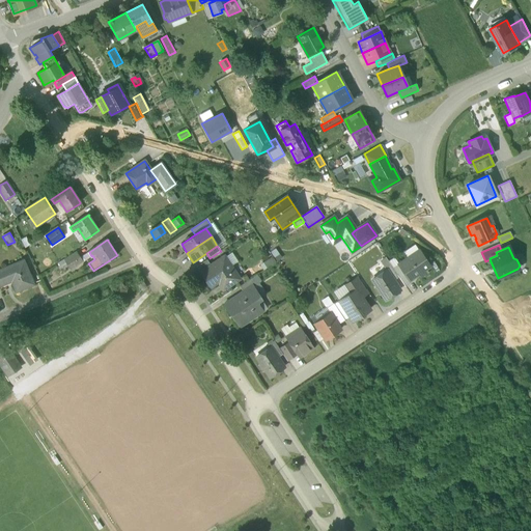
[(419,251),(398,264),(402,271),(409,280),(410,280),(420,273),(422,276),(427,272),(425,269),(429,267),(426,261),(428,260),(424,254),(422,255),(419,251)]
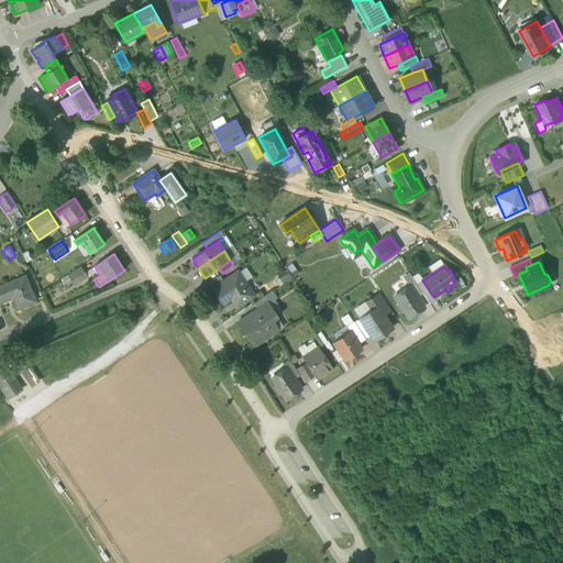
[(81,267),(68,276),(70,280),(75,286),(88,277),(85,273),(81,267)]
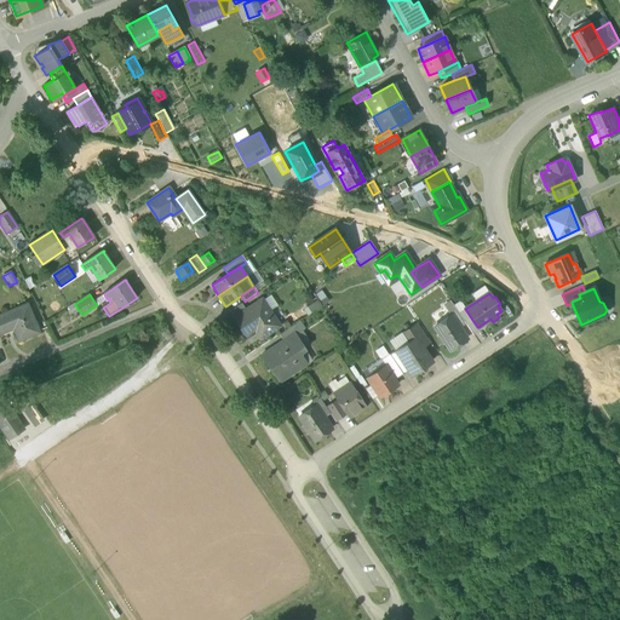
[(104,294),(93,300),(97,305),(99,310),(103,308),(110,303),(108,298),(107,299),(104,294)]
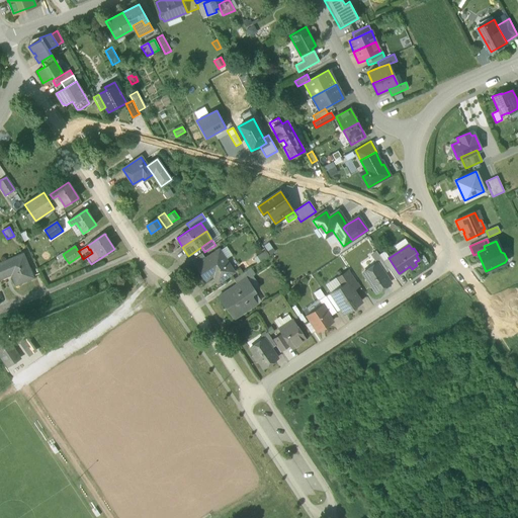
[(225,246),(220,249),(225,258),(230,255),(225,246)]
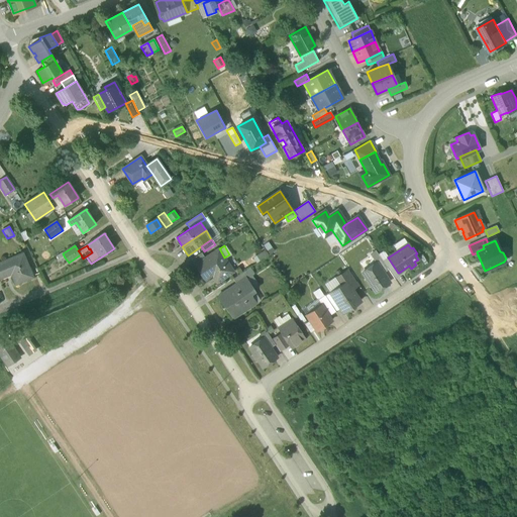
[(205,259),(194,266),(205,282),(216,274),(220,280),(232,272),(218,249),(205,259)]
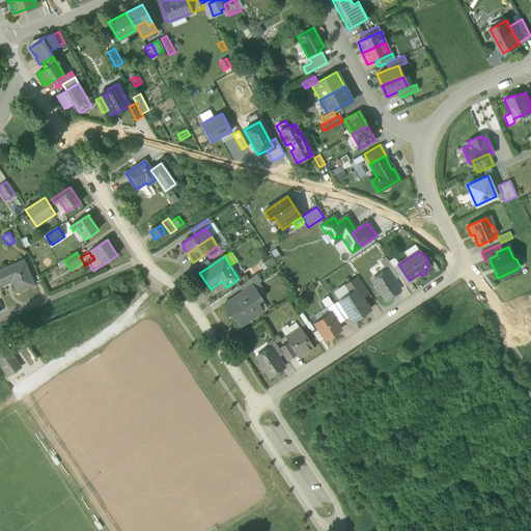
[(388,262),(397,275),(402,271),(398,264),(394,258),(388,262)]
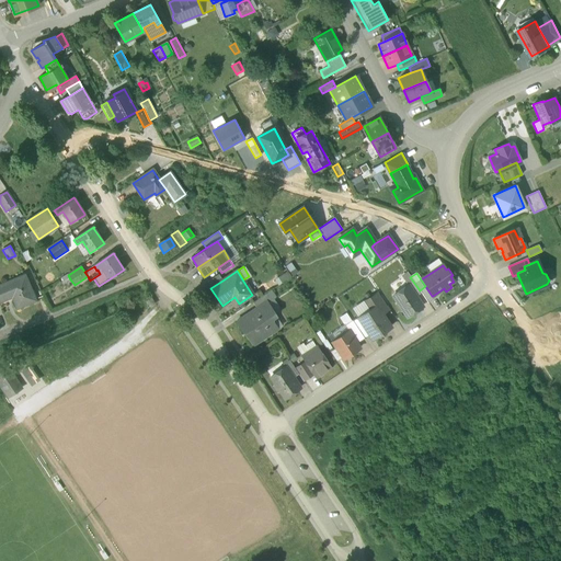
[(285,274),(276,279),(279,285),(288,279),(285,274)]
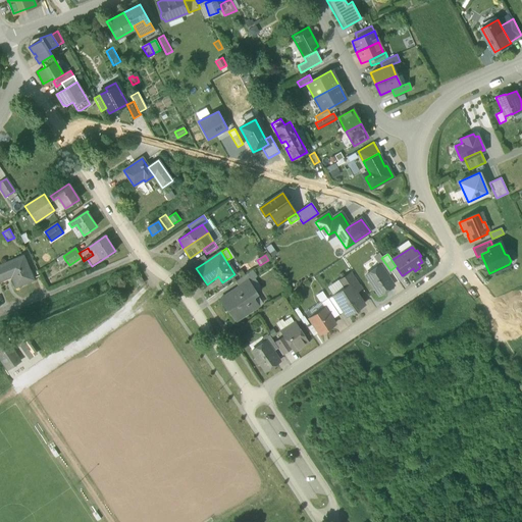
[(23,256),(0,266),(0,279),(13,274),(18,286),(33,279),(23,256)]
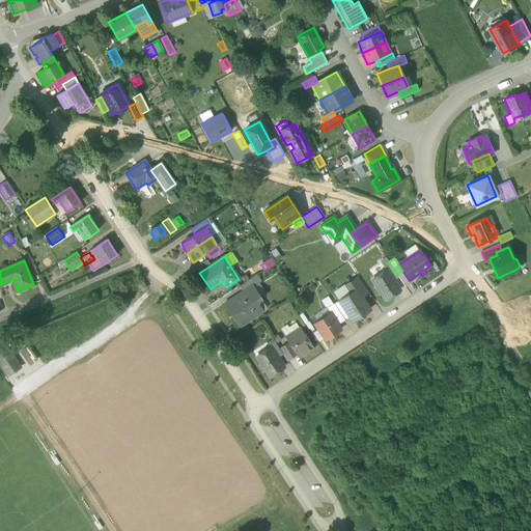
[(207,260),(196,268),(199,273),(211,266),(207,260)]
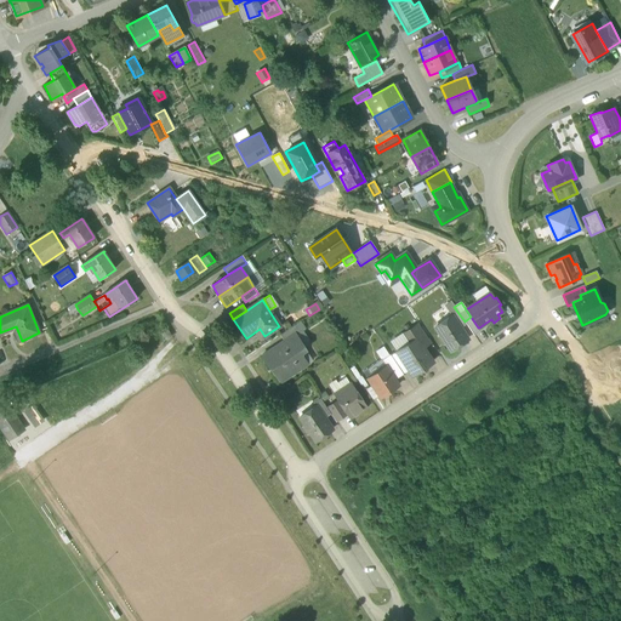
[(465,322),(454,307),(448,311),(451,317),(453,317),(460,329),(466,324),(465,322)]
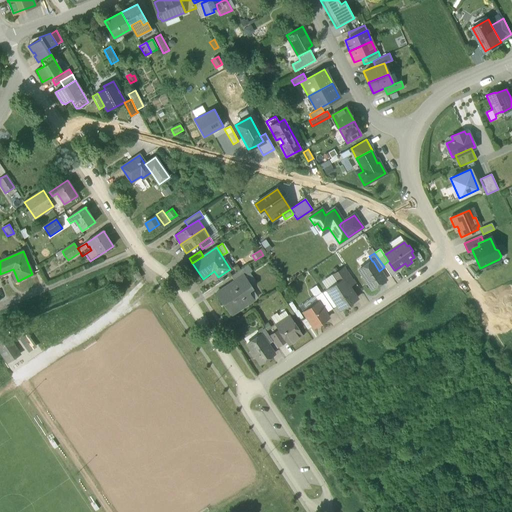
[(372,261),(358,270),(363,277),(361,278),(365,284),(367,283),(371,289),(385,280),(379,271),(373,261),(372,261)]
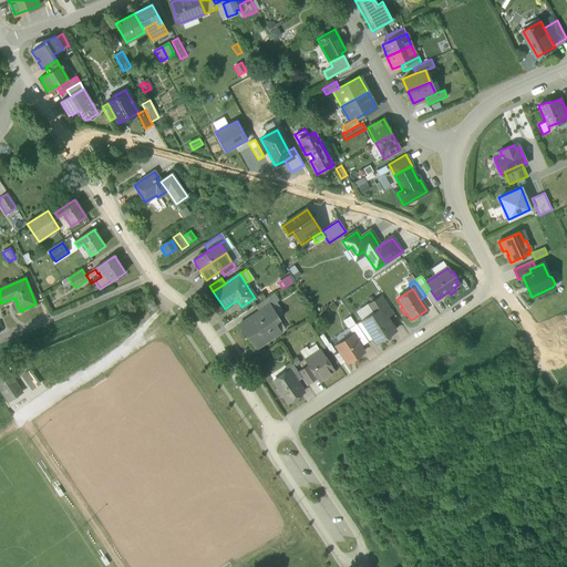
[(430,289),(424,294),(425,296),(432,306),(439,301),(437,299),(436,299),(430,289)]
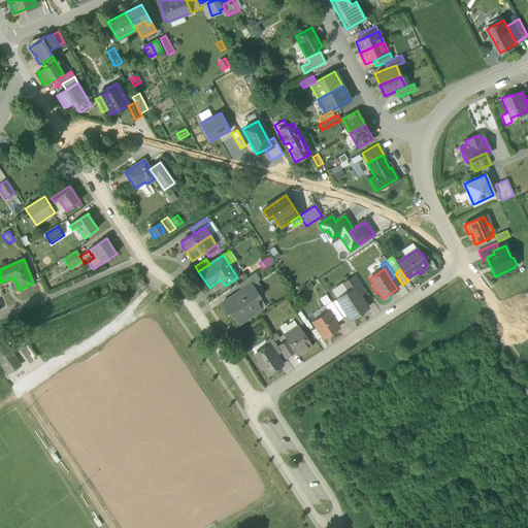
[(255,273),(251,276),(255,283),(259,279),(255,273)]
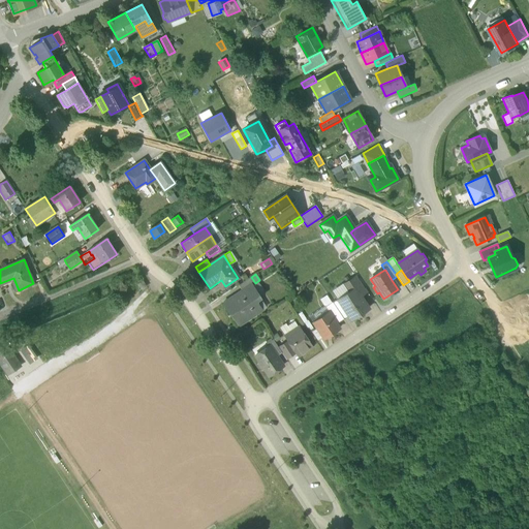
[(251,277),(239,285),(242,291),(252,284),(252,285),(255,283),(251,277)]
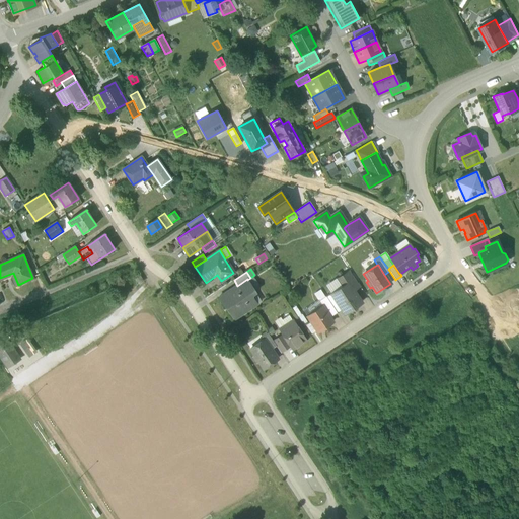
[(350,272),(340,278),(345,285),(348,283),(353,291),(360,287),(350,272)]
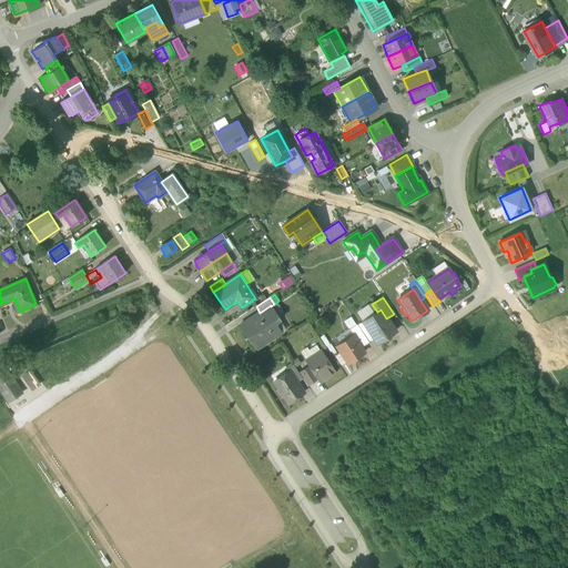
[(144,304),(150,313),(155,308),(150,300),(144,304)]
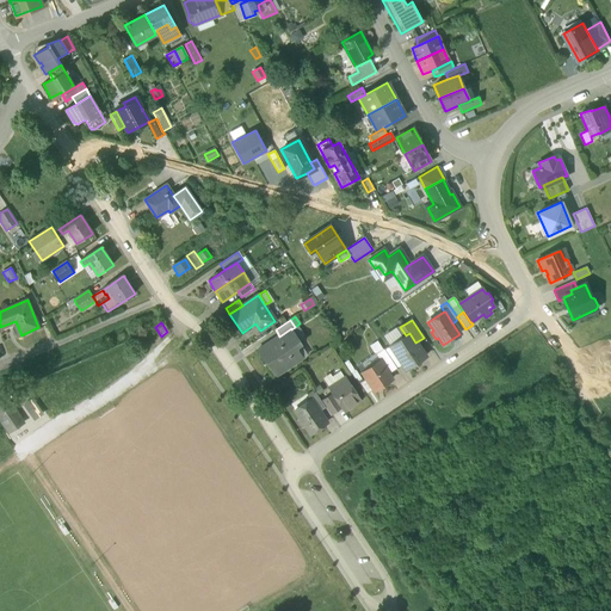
[(279,337),(267,344),(267,343),(257,350),(276,376),(302,358),(295,347),(301,344),(291,329),(291,328),(279,337)]
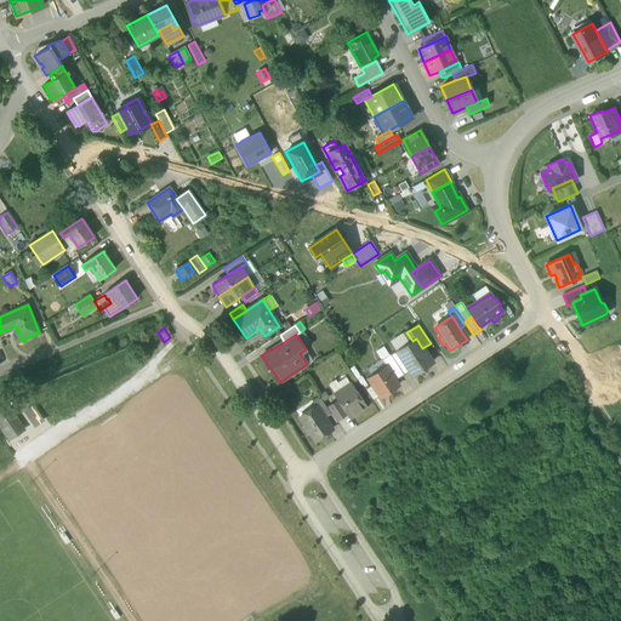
[(412,341),(397,352),(412,376),(432,363),(422,348),(416,339),(412,341)]
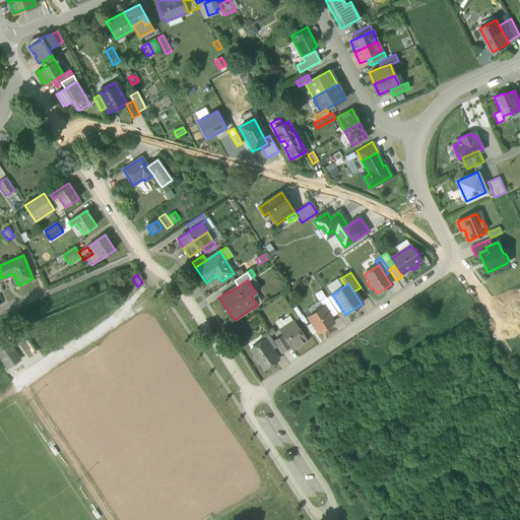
[(327,298),(320,302),(323,307),(330,319),(337,314),(327,298)]
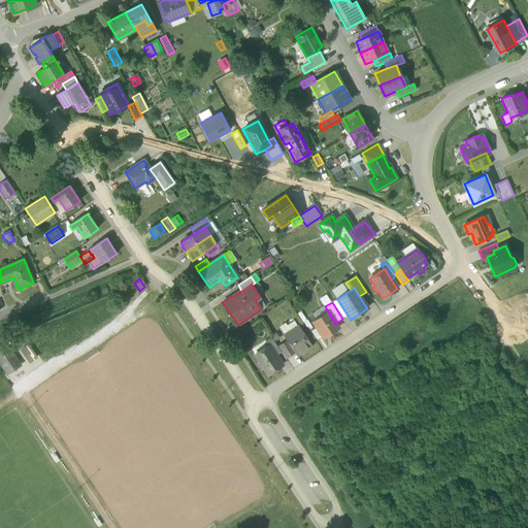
[(308,317),(312,322),(328,311),(325,306),(308,317)]
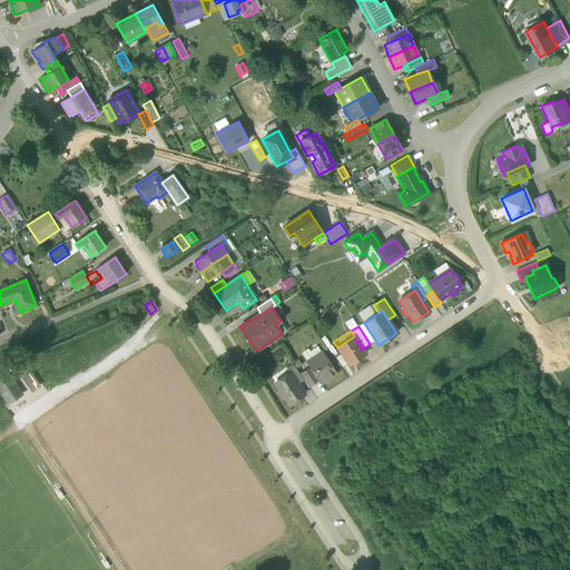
[(354,336),(337,347),(349,365),(365,354),(362,350),(354,336)]
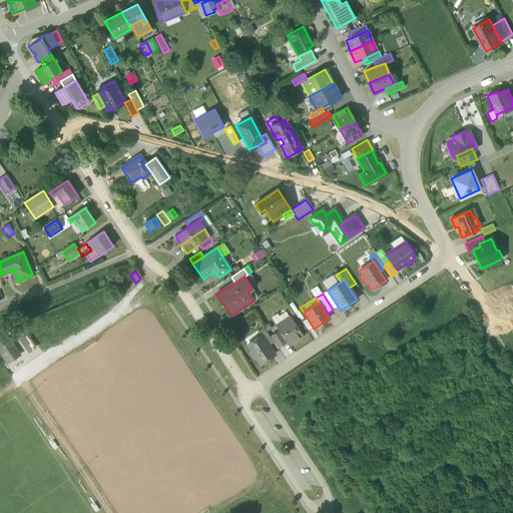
[(299,311),(295,314),(300,321),(304,319),(299,311)]
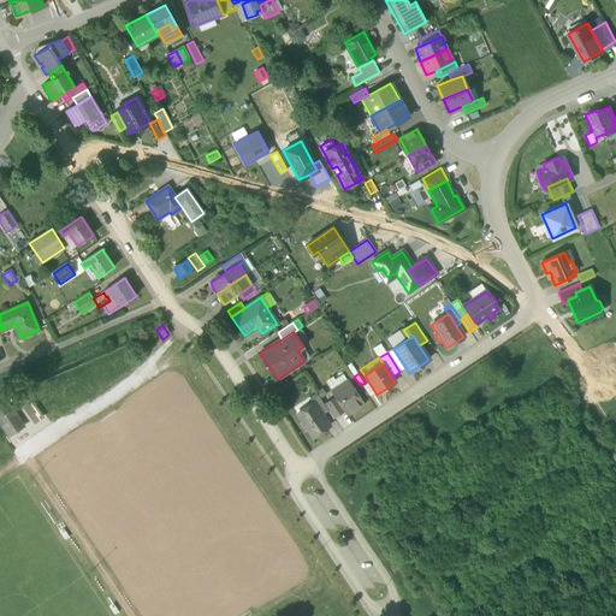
[(348,381),(332,391),(344,410),(347,414),(362,404),(348,381)]
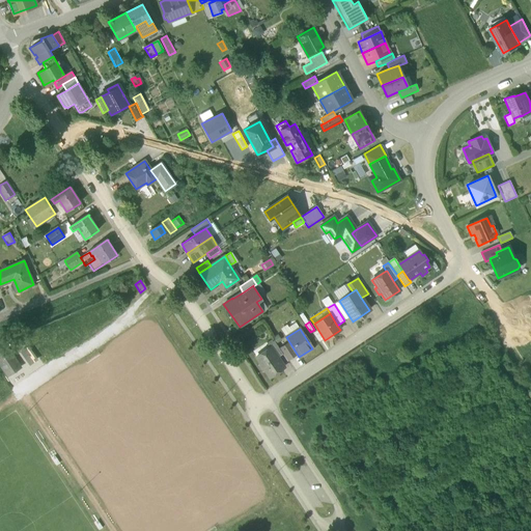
[(279,350),(273,339),(267,343),(270,347),(271,347),(277,358),(282,355),(279,350)]
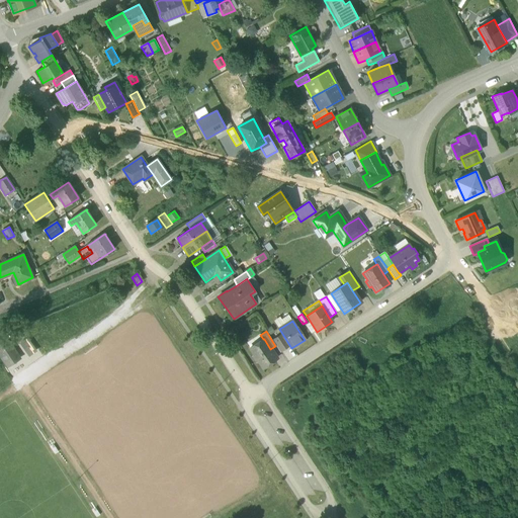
[(289,345),(282,334),(272,341),(275,346),(279,352),(289,345)]
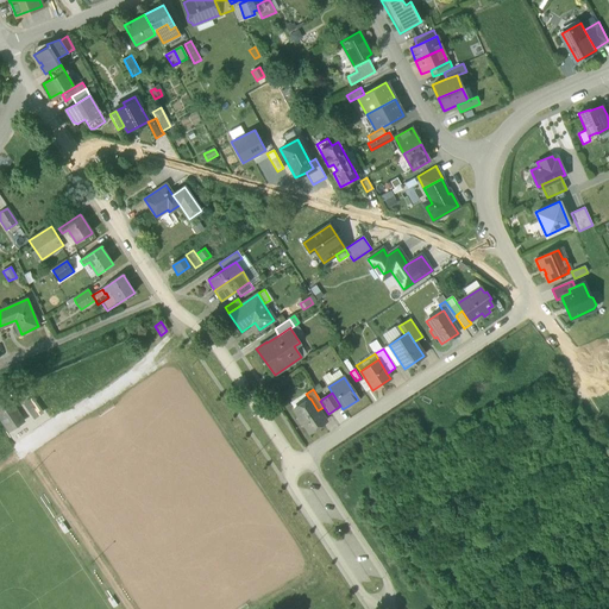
[(26,403),(42,422),(51,414),(36,395),(26,403)]
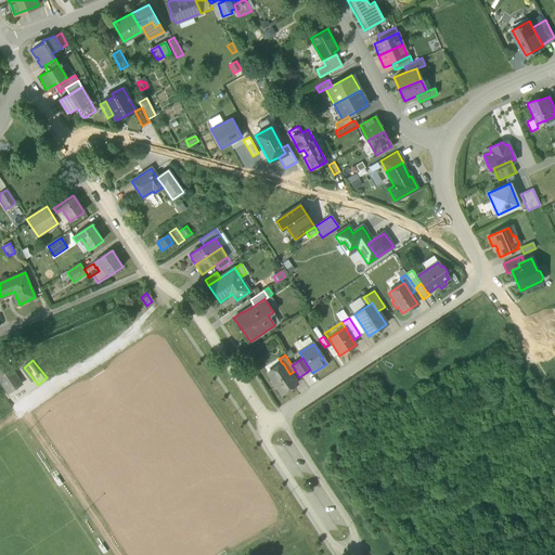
[(289,374),(283,363),(282,363),(268,374),(272,381),(270,382),(274,388),(276,387),(281,395),(297,384),(289,374)]
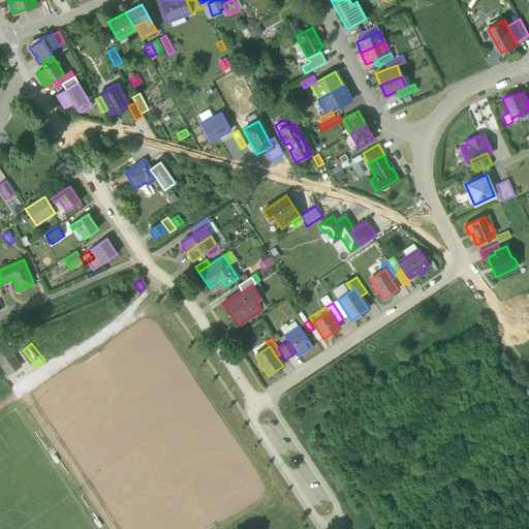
[(7,348),(0,352),(0,362),(6,371),(18,364),(7,348)]
